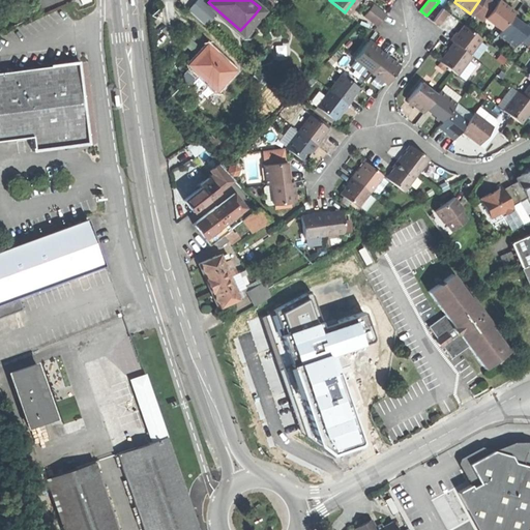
[(497,0),(494,0),(482,17),(499,29),(508,17),(512,11),(504,4),(497,0)]
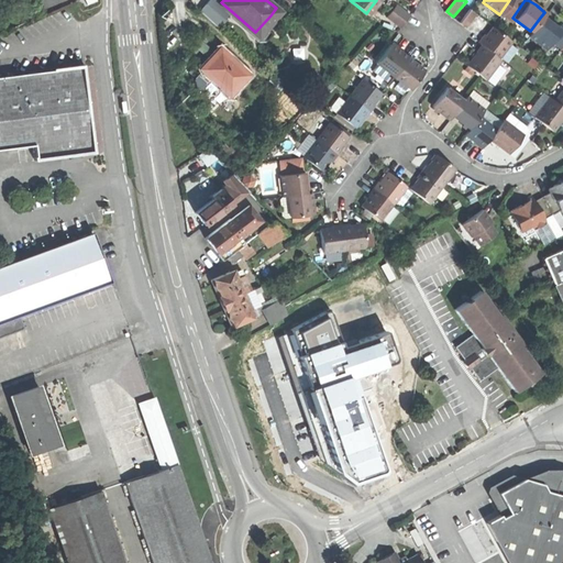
[(394,3),(388,10),(401,20),(407,14),(394,3)]
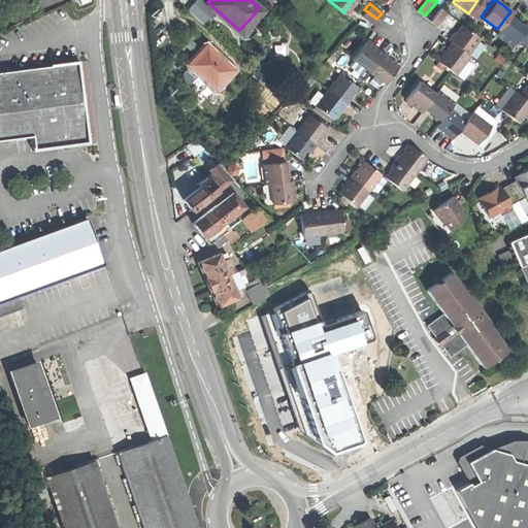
[(441,5),(432,21),(440,26),(450,10),(441,5)]
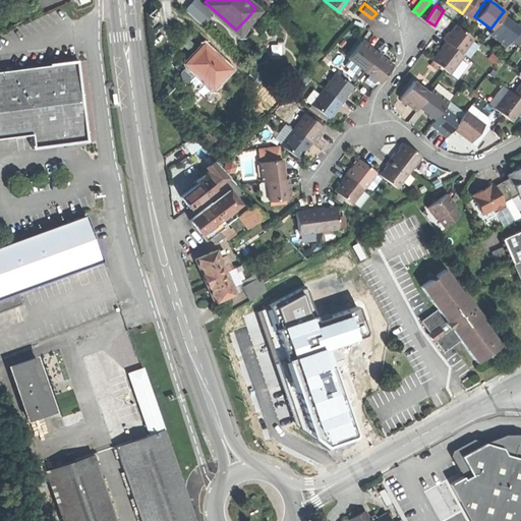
[(261,11),(255,7),(250,14),(254,18),(261,11)]
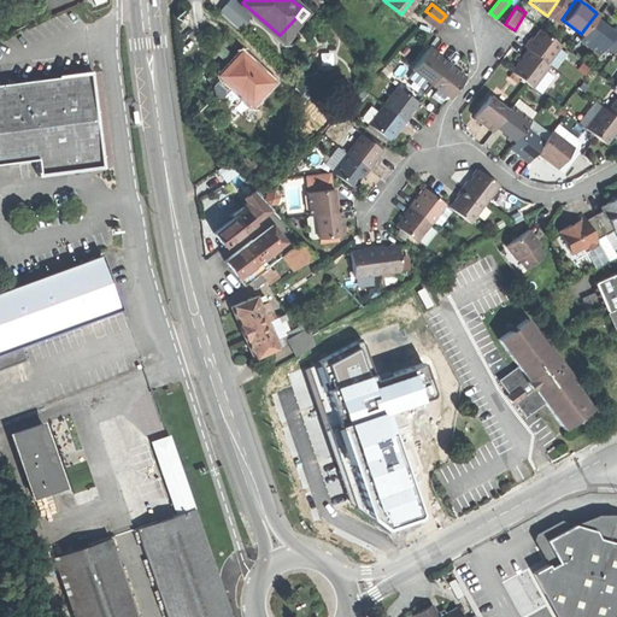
[(435,29),(440,22),(425,11),(421,17),(435,29)]
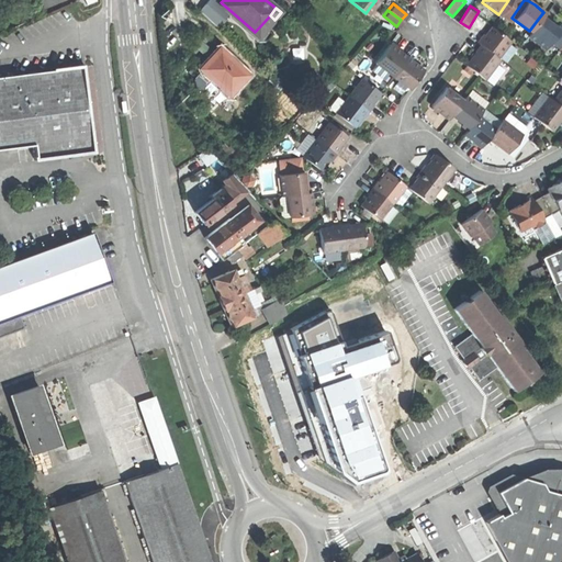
[(548,24),(539,18),(529,31),(526,35),(543,48),(548,42),(557,48),(561,42),(561,29),(560,27),(557,31),(548,24)]
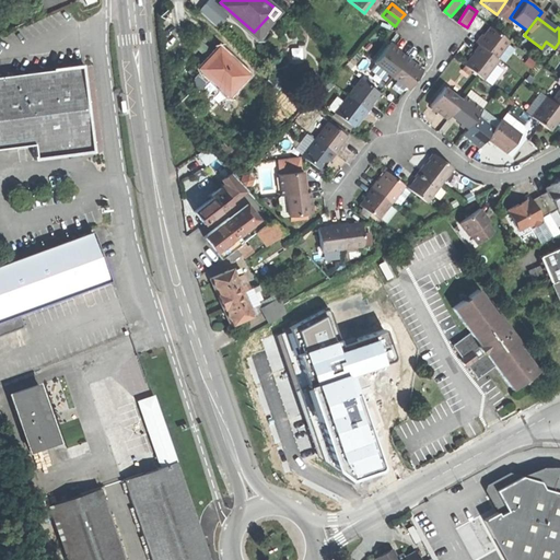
[(475,42),(478,44),(492,56),(506,39),(489,25),(481,34),(475,42)]
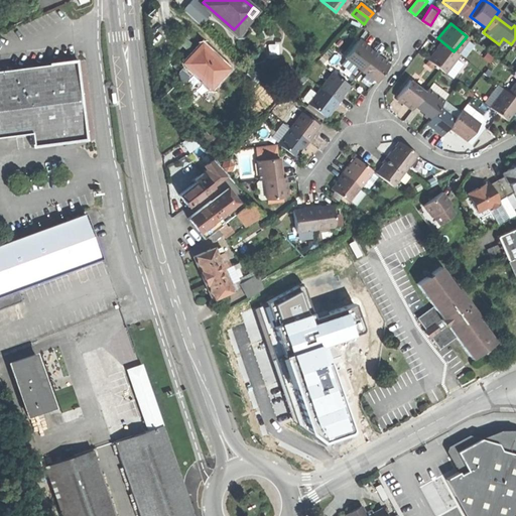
[(343,57),(357,69),(371,51),(363,45),(357,40),(343,57)]
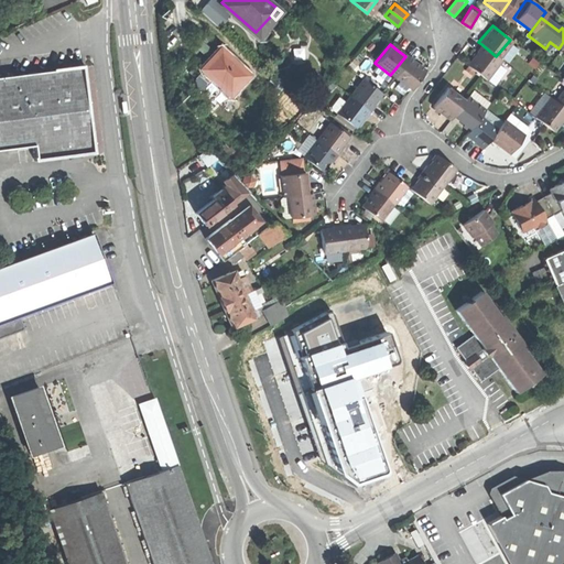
[(465,63),(483,77),(498,58),(496,56),(481,44),(473,54),(465,63)]
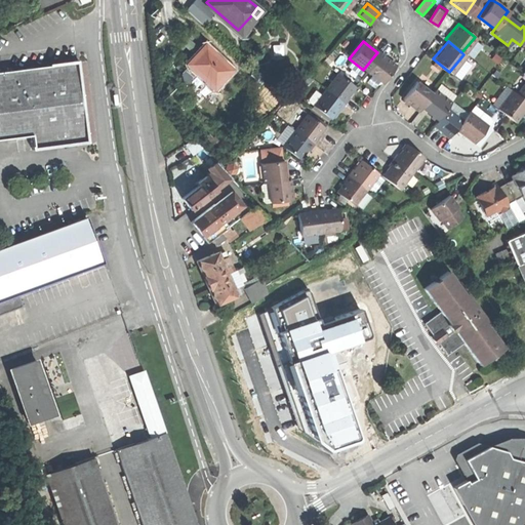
[(187,63),(204,81),(211,87),(230,69),(204,43),(193,53),(185,62),(187,63)]
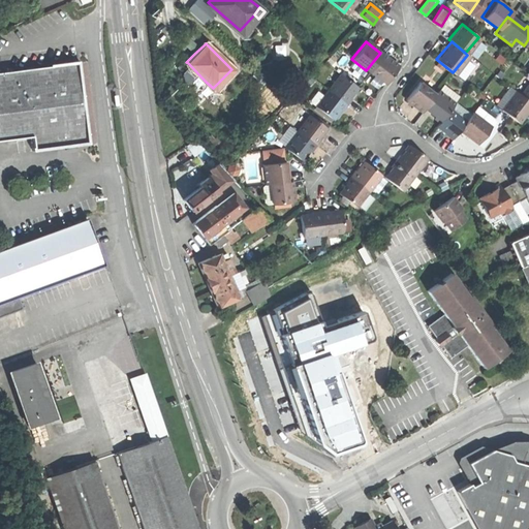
[(366,70),(382,83),(396,65),(389,59),(380,53),(366,70)]
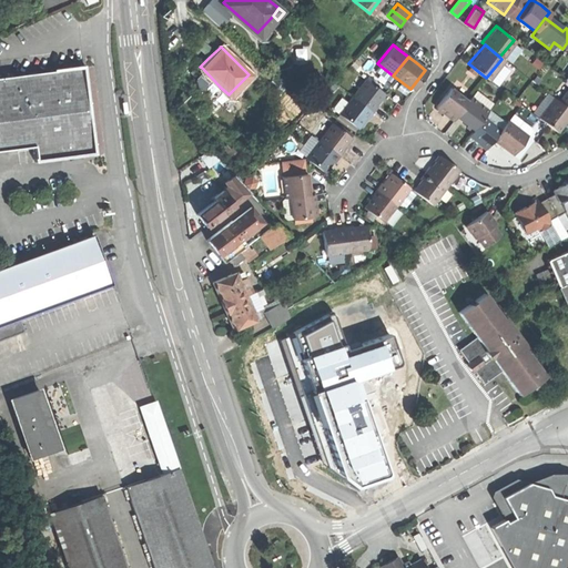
[(208,101),(221,88),(202,68),(193,75),(194,87),(208,101)]
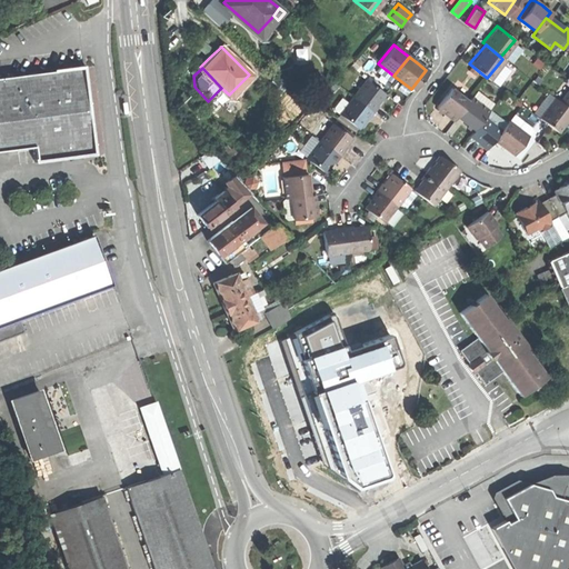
[(78,70),(27,77),(36,145),(37,155),(37,158),(40,158),(68,155),(78,153),(89,151),(93,151),(92,148),(88,109),(83,72),(83,70),(78,70)]
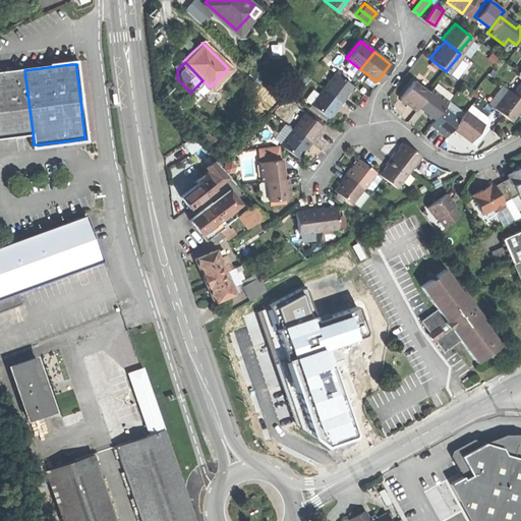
[(0,72),(0,135),(33,132),(24,70),(0,72)]
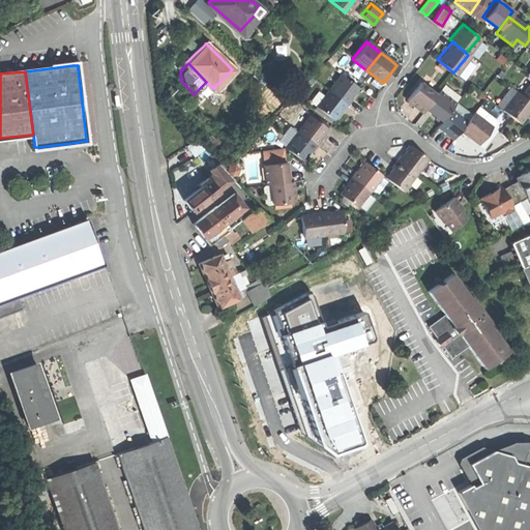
[(341,76),(329,91),(350,107),(353,102),(351,100),(355,95),(359,90),(341,76)]
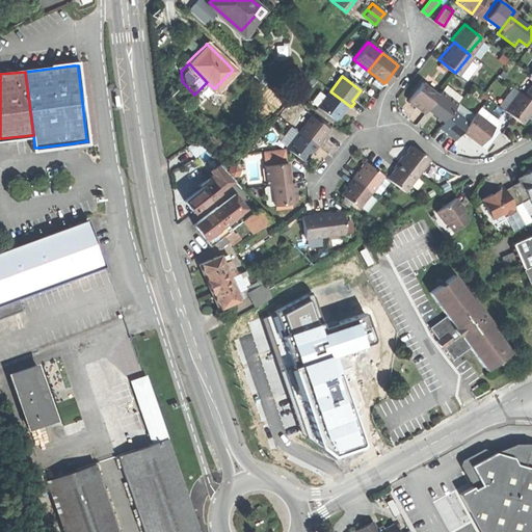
[(531,81),(522,94),(531,101),(531,81)]
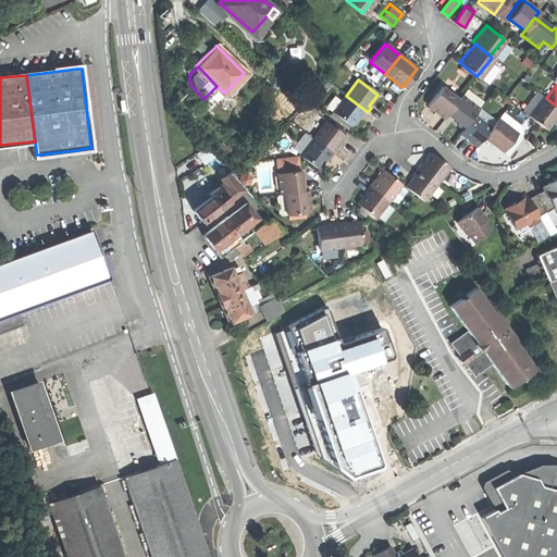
[(442,115),(445,112),(456,99),(440,86),(425,102),(434,110),(442,115)]
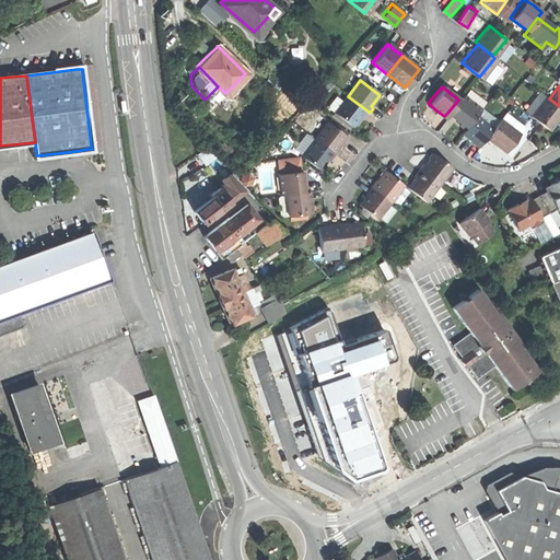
[(555,118),(559,111),(559,106),(549,98),(544,94),(527,116),(546,129),(555,118)]
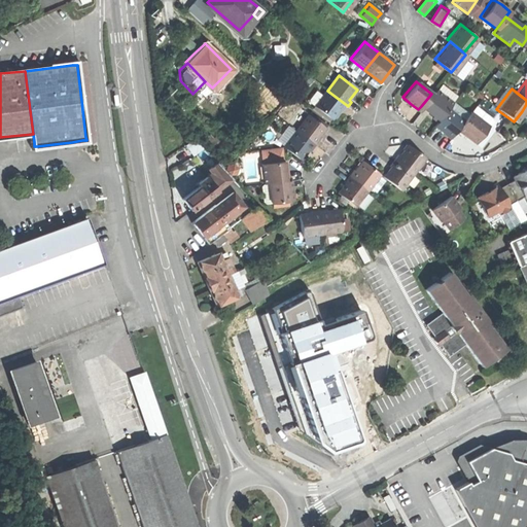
[(429,112),(436,118),(446,107),(450,102),(434,90),(431,94),(421,106),(429,112)]
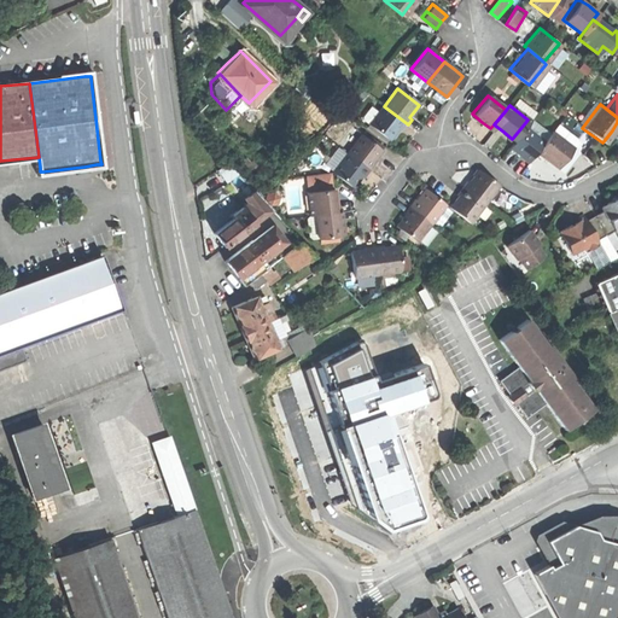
[(369,123),(391,140),(397,134),(401,129),(403,132),(408,124),(384,106),(369,123)]
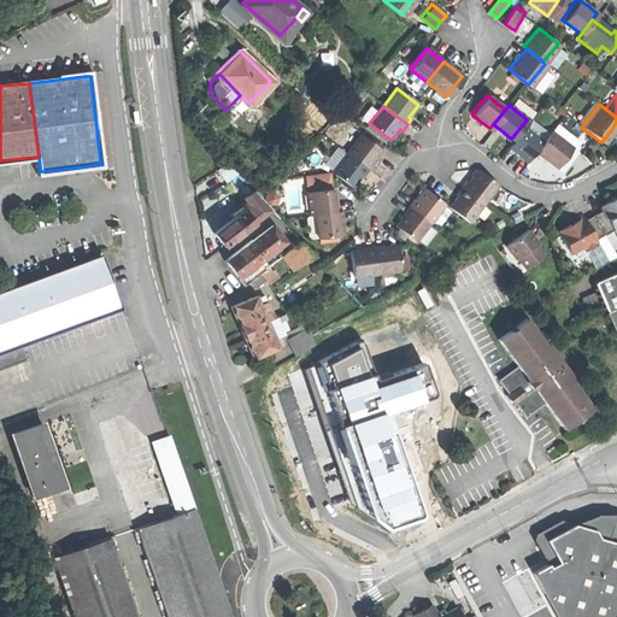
[(526,160),(533,150),(540,141),(522,125),(511,139),(506,146),(517,153),(526,160)]
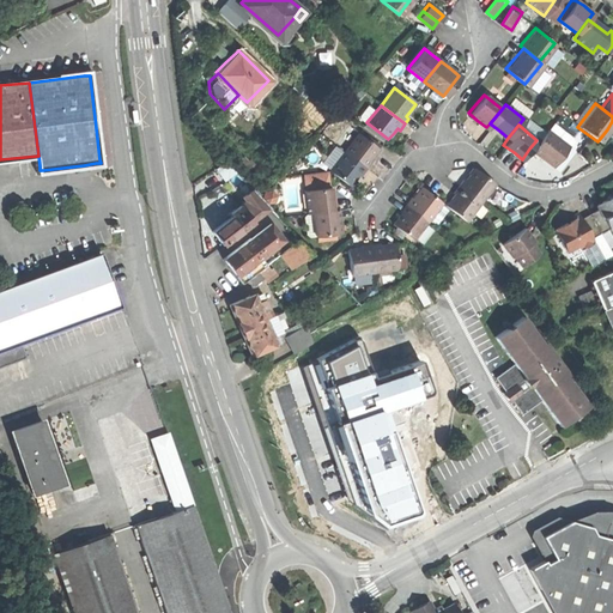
[(550,125),(545,129),(566,146),(571,141),(550,125)]
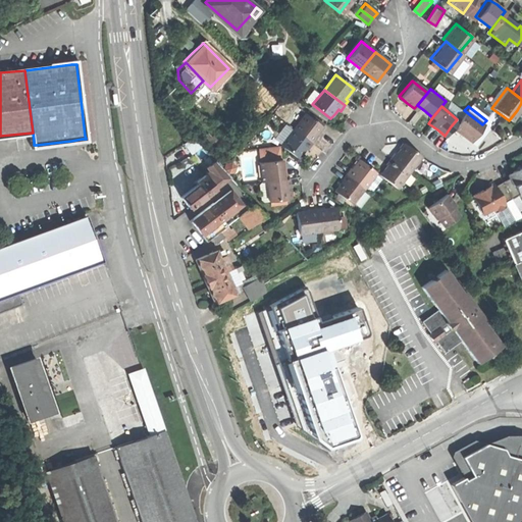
[(469,142),(482,124),(464,110),(457,119),(451,126),(461,135),(469,142)]
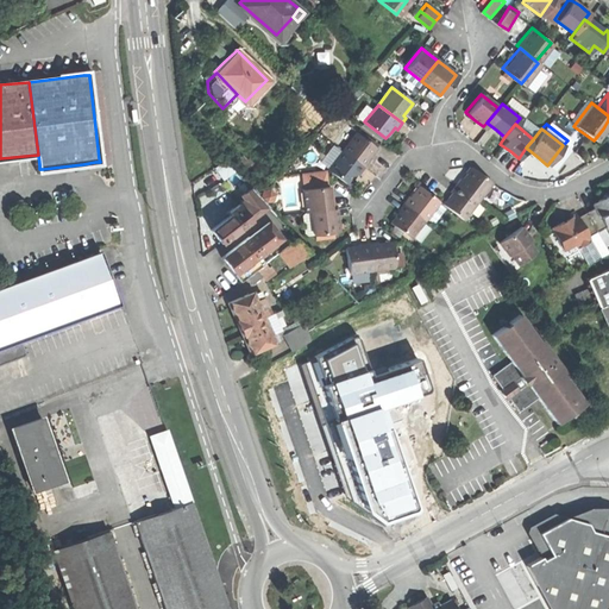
[(358,132),(344,150),(366,169),(371,163),(369,161),(374,155),(378,149),(358,132)]
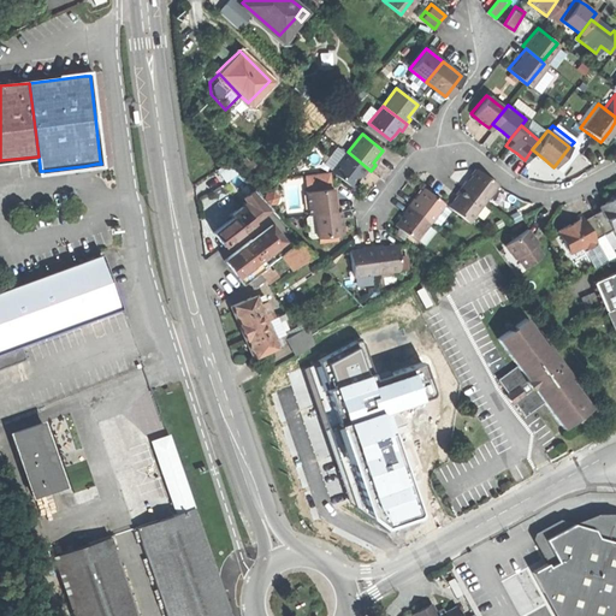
[(332,170),(353,187),(360,178),(363,173),(366,176),(371,171),(348,152),(332,170)]
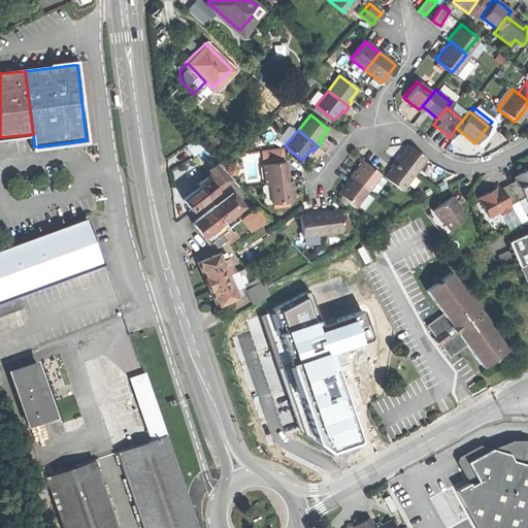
[(416,175),(427,161),(410,146),(406,153),(403,156),(401,154),(396,160),(416,175)]
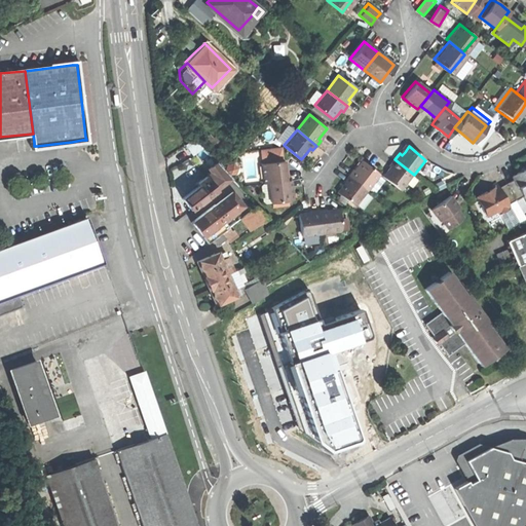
[(262,180),(266,180),(285,176),(283,166),(280,155),(259,159),(262,180)]
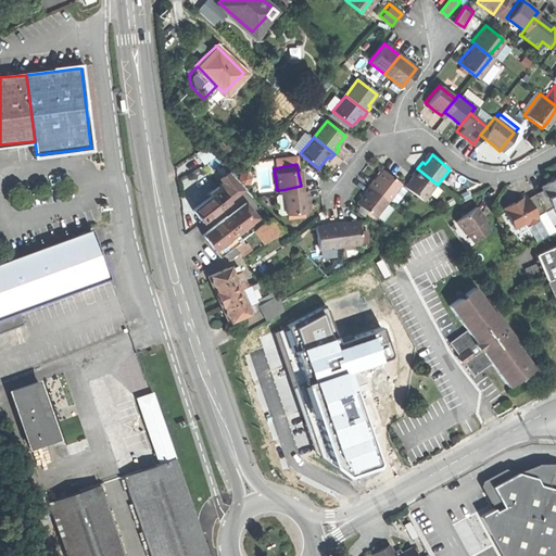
[(424,201),(438,185),(417,168),(412,176),(414,177),(411,181),(405,187),(424,201)]
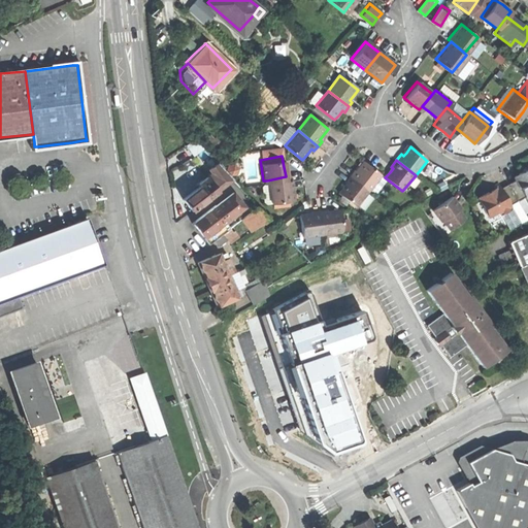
[(368,192),(381,175),(364,162),(359,168),(354,174),(353,173),(350,177),(368,192)]
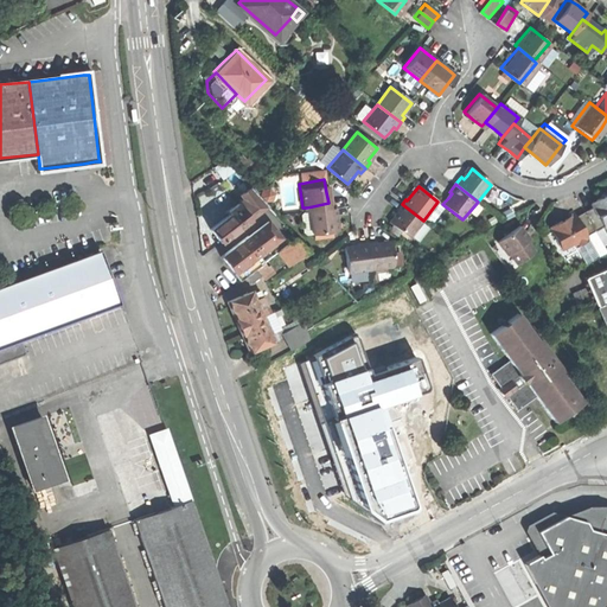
[(243,193),(251,204),(260,197),(251,187),(243,193)]
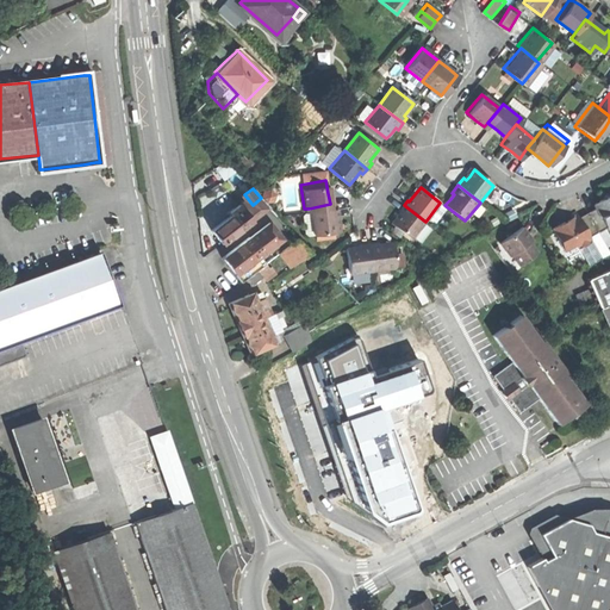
[(549,223),(560,246),(573,238),(585,261),(607,249),(595,228),(604,223),(607,229),(609,226),(609,188),(602,193),(591,198),(595,204),(577,213),(573,207),(567,211),(570,212),(559,218),(549,223)]
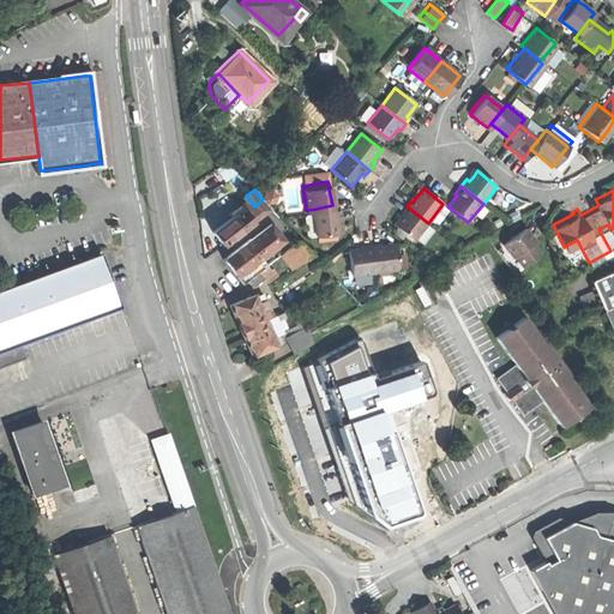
[(254,206),(244,214),(252,224),(270,210),(263,199),(254,206)]
